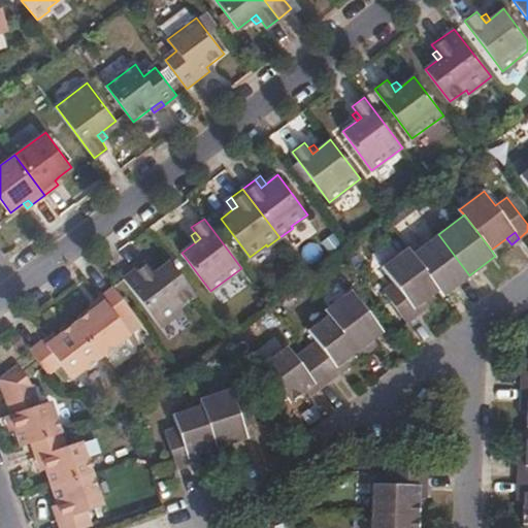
[(469,275),(438,234),(413,254),(439,289),(444,295),(469,275)]
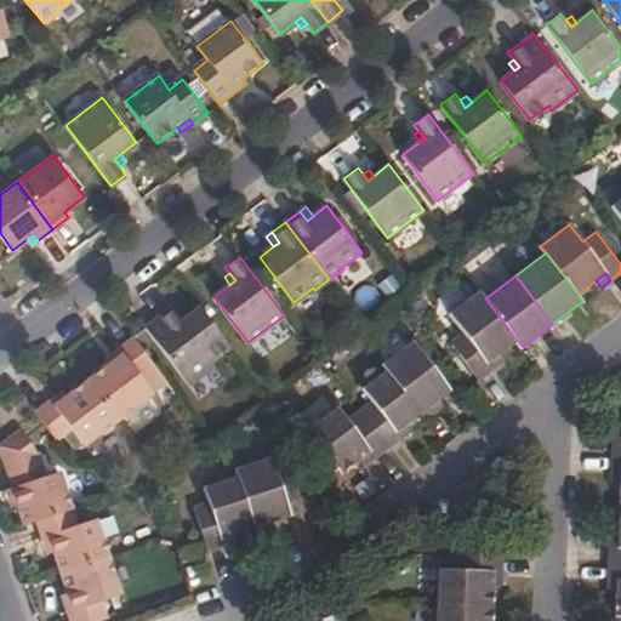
[(517,340),(485,298),(480,290),(451,312),(465,330),(451,340),(479,379),(495,368),(489,360),(499,353),(517,340)]
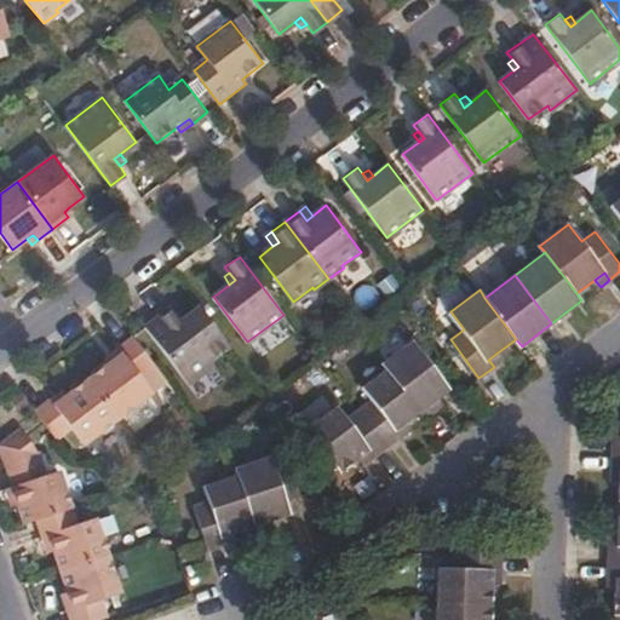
[(230,345),(200,306),(188,316),(182,321),(176,313),(172,306),(145,326),(189,384),(216,365),(211,359),(230,345)]
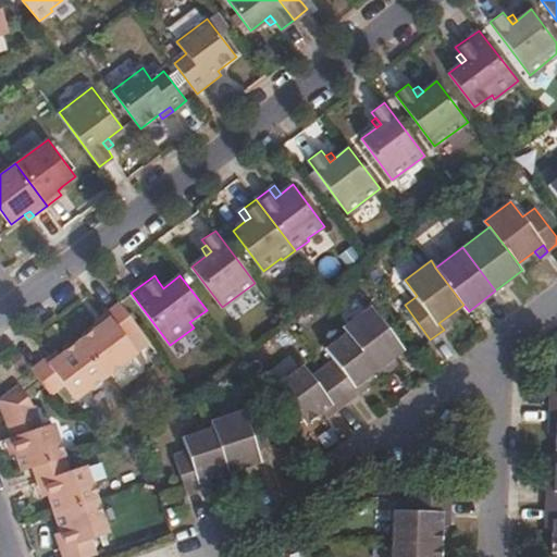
[(163,288),(169,284),(163,277),(158,281),(163,288)]
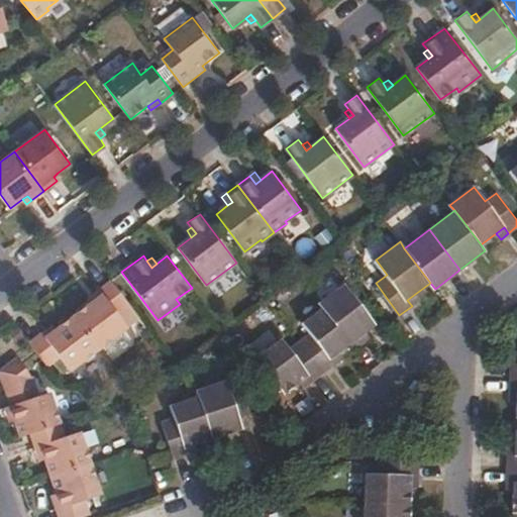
[(140,317),(111,280),(100,289),(103,294),(92,302),(75,316),(99,348),(140,317)]
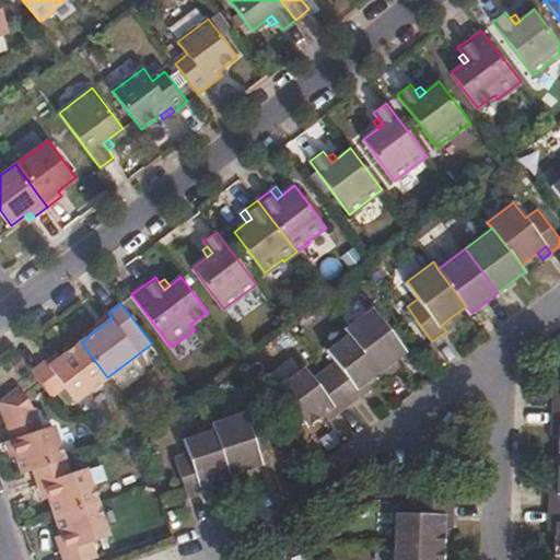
[(406,352),(373,307),(347,328),(350,334),(380,372),(397,359),(406,352)]
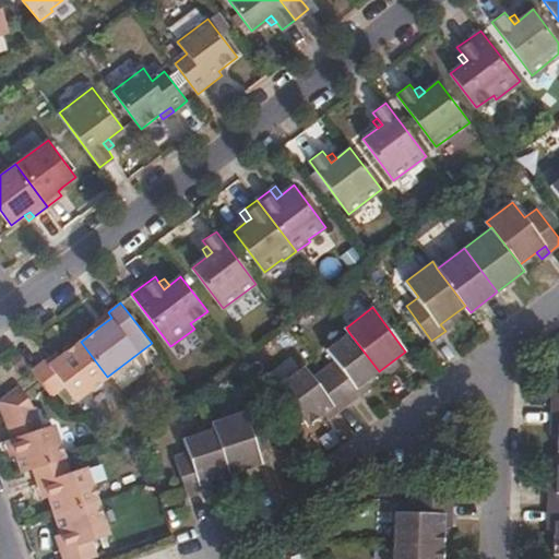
[(99,326),(111,318),(108,312),(96,322),(99,326)]
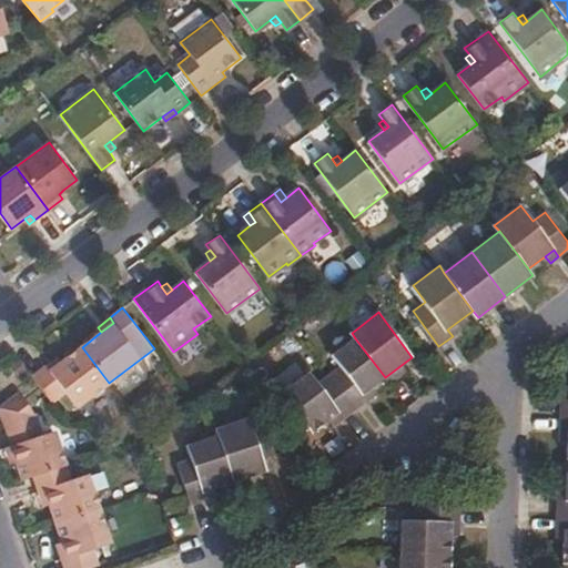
[(453,336),(462,330),(456,323),(447,330),(453,336)]
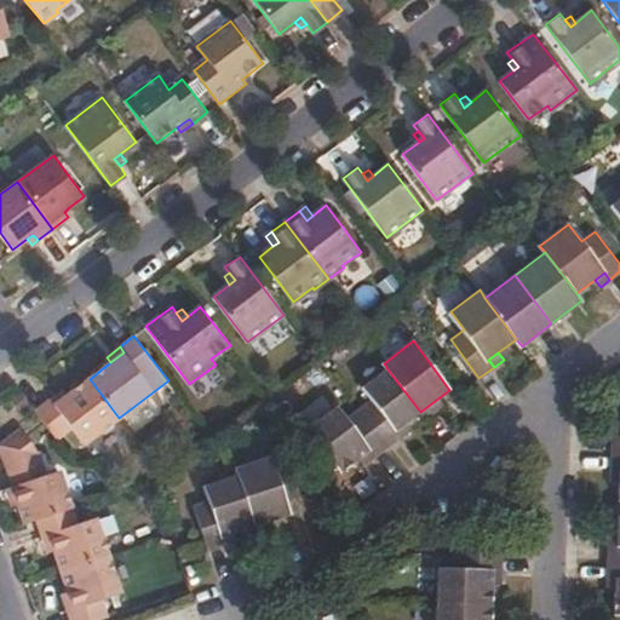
[(408,422),(420,412),(388,369),(363,388),(373,400),(360,409),(389,447),(403,436),(397,429),(408,422)]
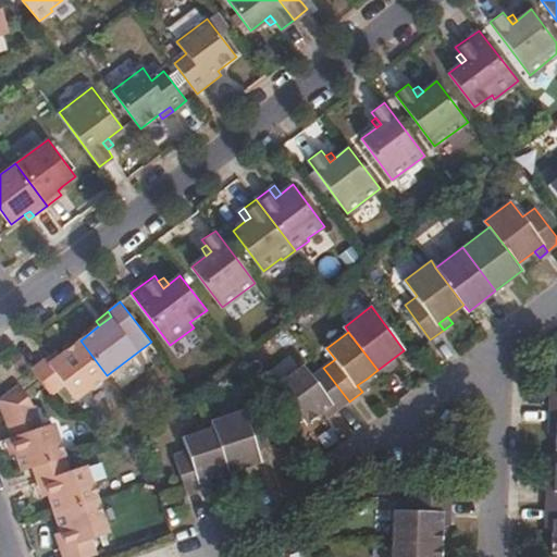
[(75,399),(107,375),(81,341),(61,355),(51,362),(47,357),(32,369),(51,395),(64,385),(75,399)]
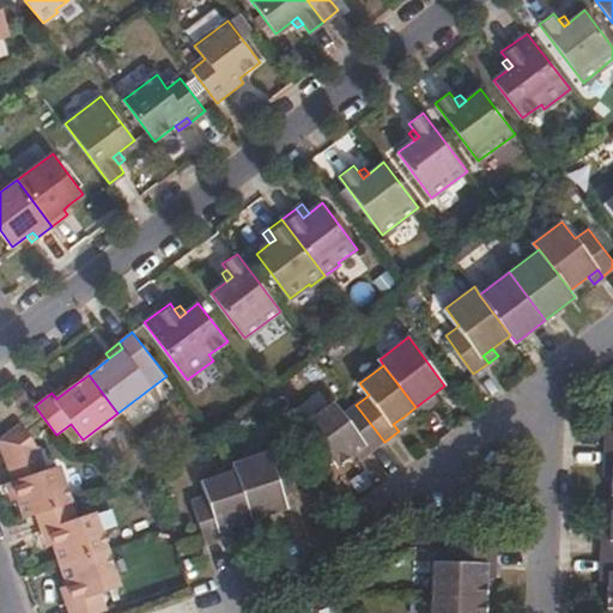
[(56,399),(67,390),(64,384),(52,393),(56,399)]
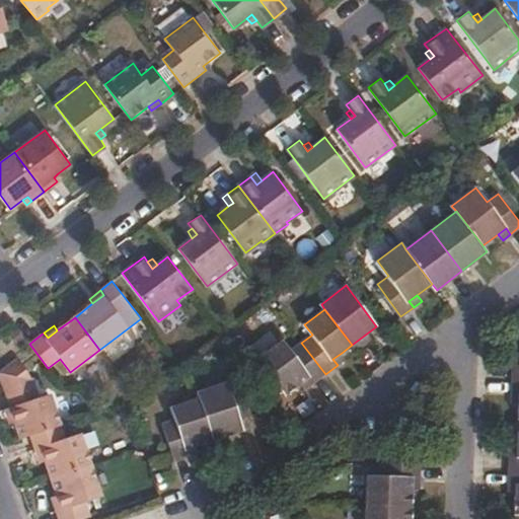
[(356,351),(373,339),(368,332),(352,345),(356,351)]
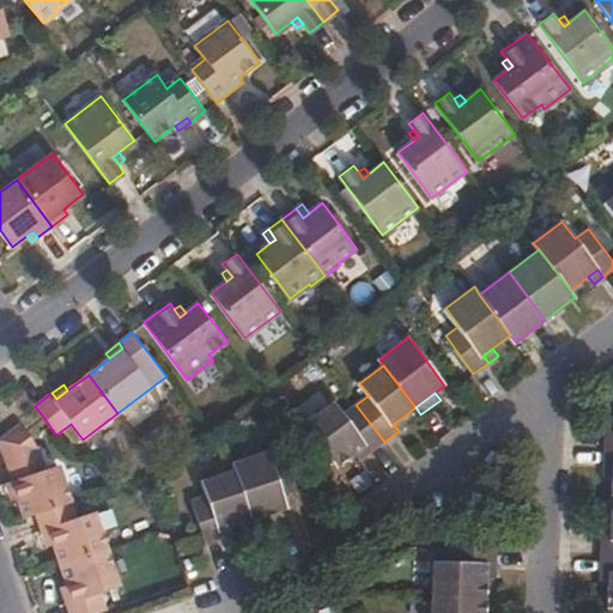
[(384,442),(356,405),(344,414),(334,402),(307,423),(338,466),(356,453),(365,445),(371,453),(384,442)]
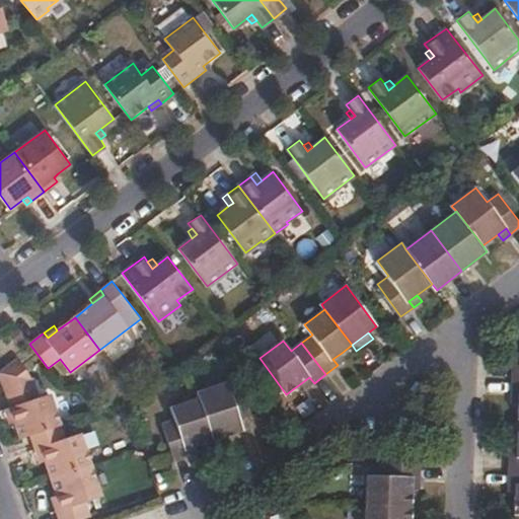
[(338,365),(346,359),(342,353),(332,359),(338,365)]
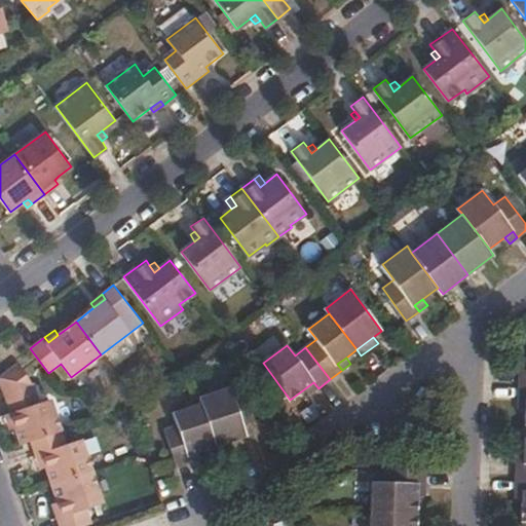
[(62,430),(51,399),(40,402),(36,386),(19,363),(0,375),(0,379),(10,412),(16,426),(22,444),(32,441),(62,430)]
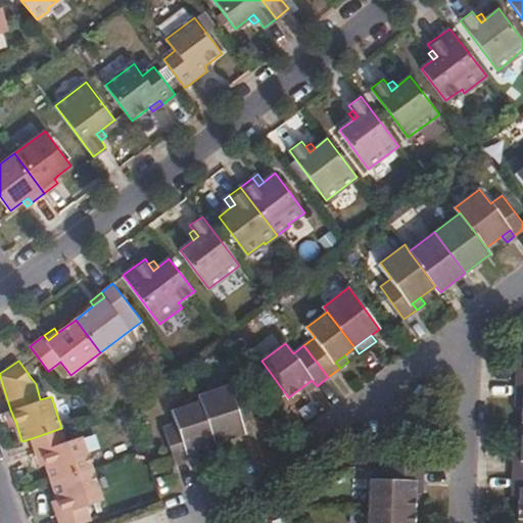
[(254,419),(242,380),(199,394),(201,400),(216,443),(245,434),(242,423),(254,419)]
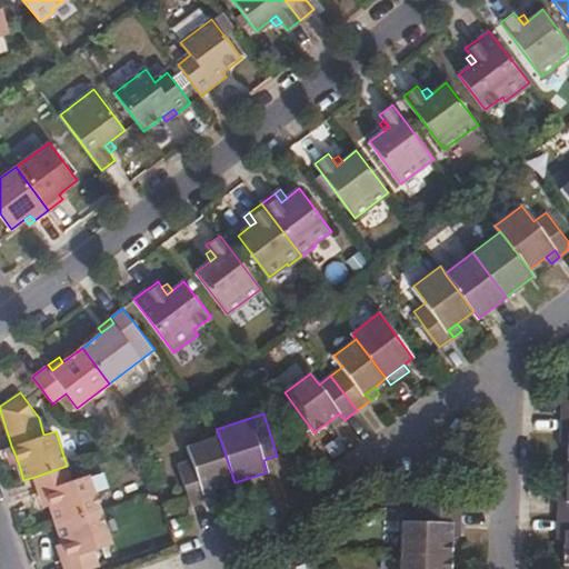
[(345,420),(339,413),(330,420),(336,427),(345,420)]
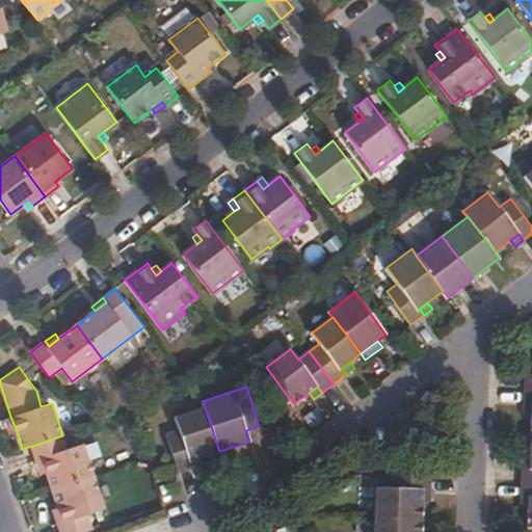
[(219,451),(205,407),(176,417),(180,429),(167,433),(180,473),(194,468),(191,460),(203,457),(219,451)]
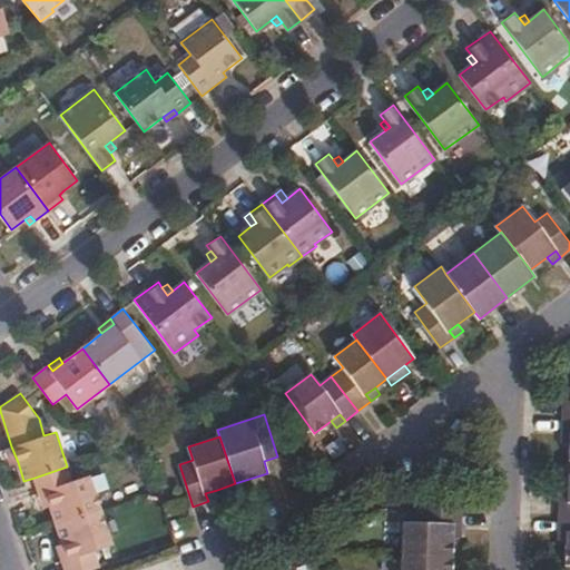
[(18,462),(11,446),(6,449),(10,465),(18,462)]
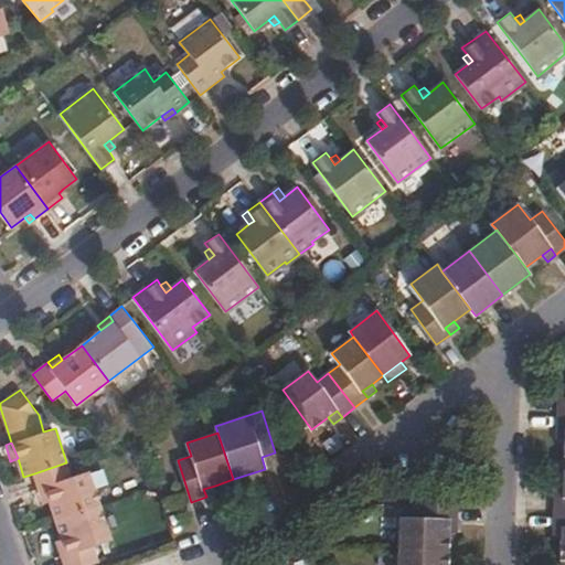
[(99,505),(88,471),(71,477),(66,462),(34,473),(39,489),(46,486),(52,501),(57,520),(99,505)]
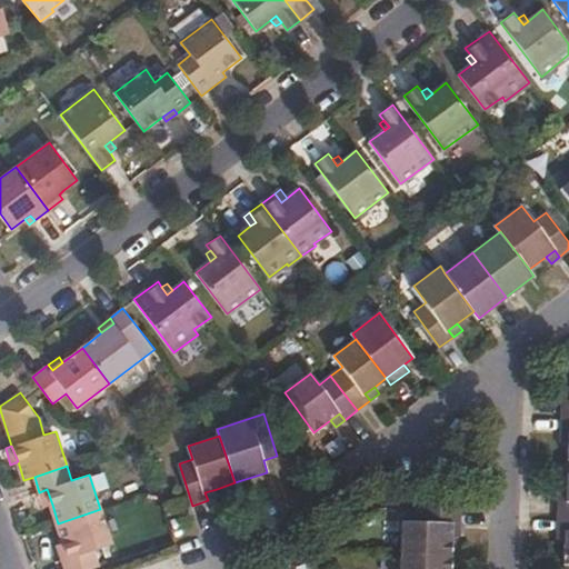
[(568,481),(568,489),(568,500),(559,499),(559,516),(568,516),(568,481)]
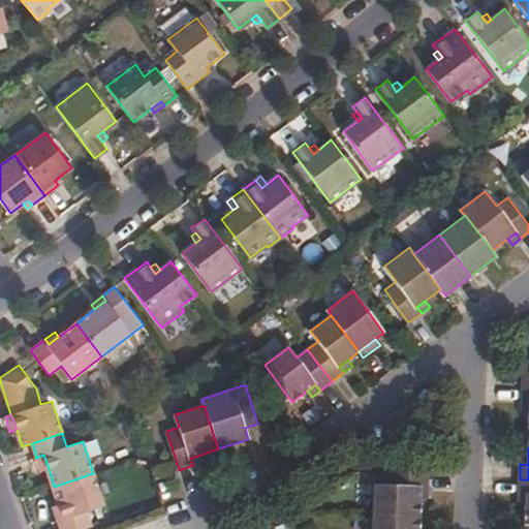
[(49,469),(43,455),(36,458),(41,472),(49,469)]
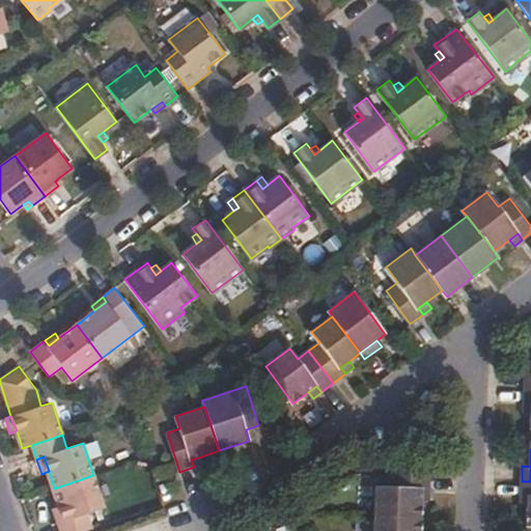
[(204,464),(202,456),(191,459),(194,467),(204,464)]
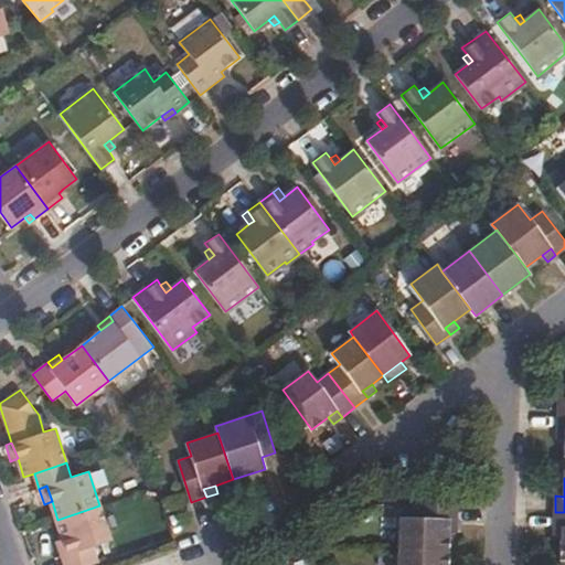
[(564,497),(564,486),(556,486),(555,496),(564,497)]
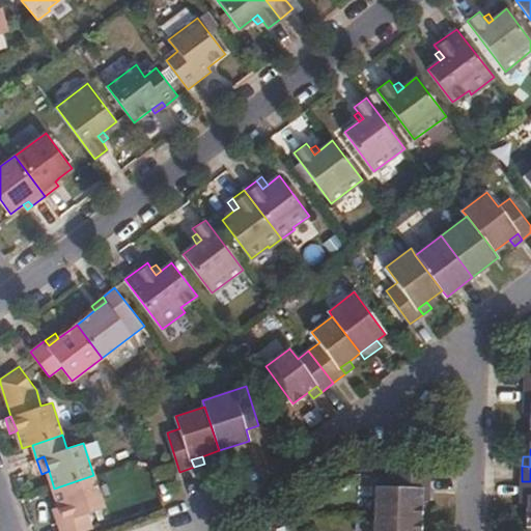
[(422,500),(422,490),(431,490),(431,474),(390,473),(390,487),(378,487),(375,516),(422,519),(422,500)]
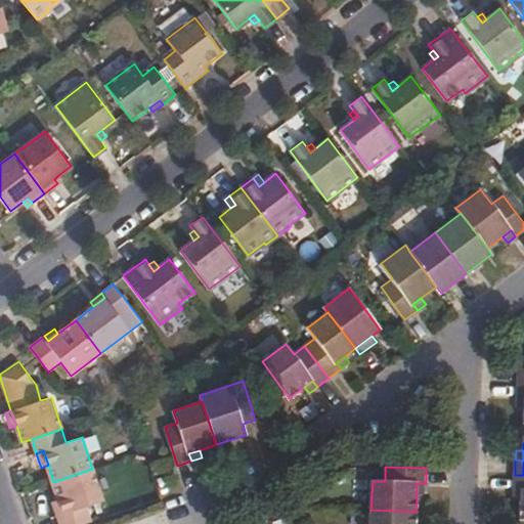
[(103,501),(92,469),(53,482),(58,499),(63,512),(56,515),(59,523),(82,523),(92,521),(87,507),(103,501)]
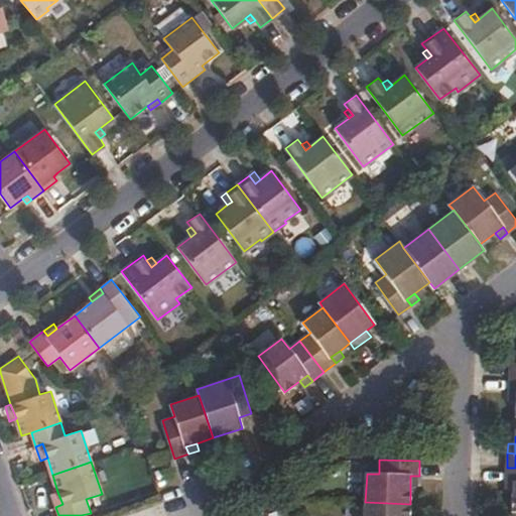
[(515,510),(515,468),(507,468),(506,482),(514,482),(514,492),(513,511),(515,510)]
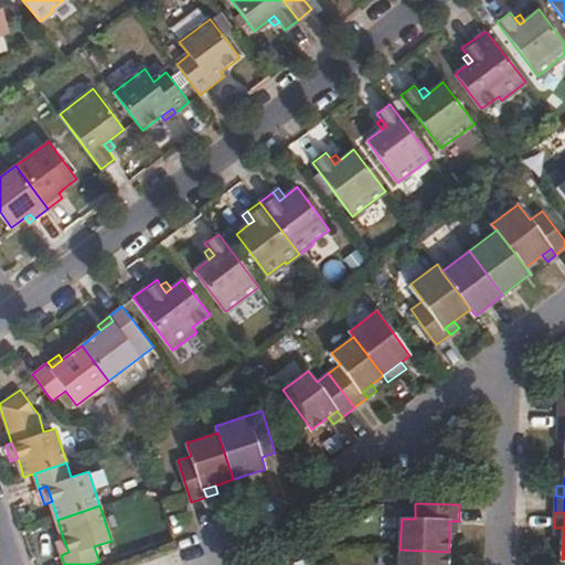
[(458,532),(459,521),(449,521),(449,532),(458,532)]
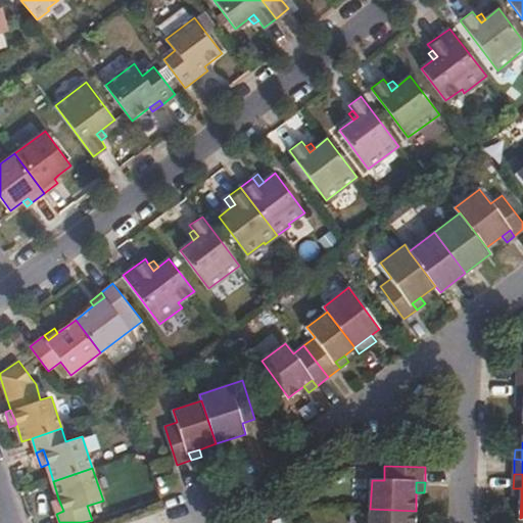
[(521,498),(521,488),(513,488),(513,498),(521,498)]
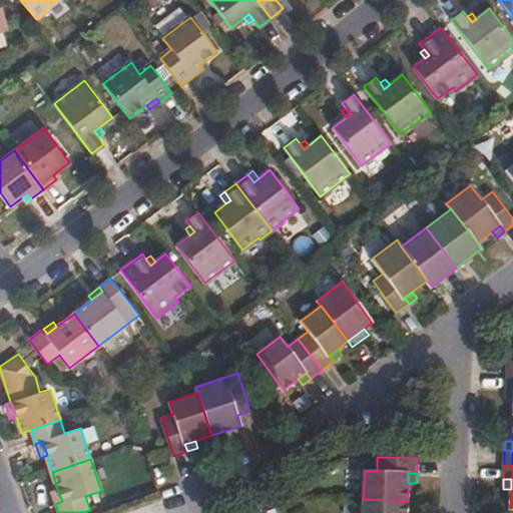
[(62,501),(57,489),(51,491),(55,504),(62,501)]
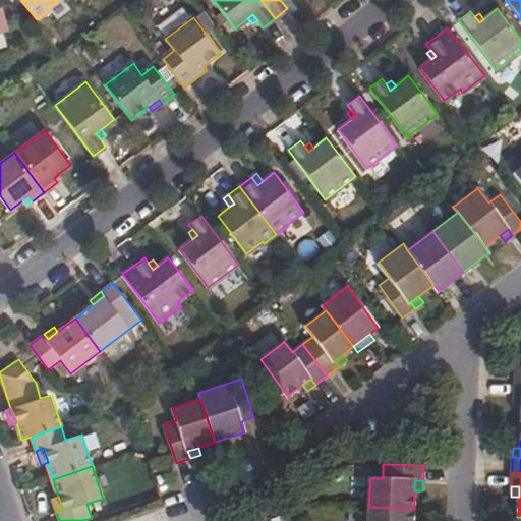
[(413,520),(414,509),(368,507),(367,520),(413,520)]
